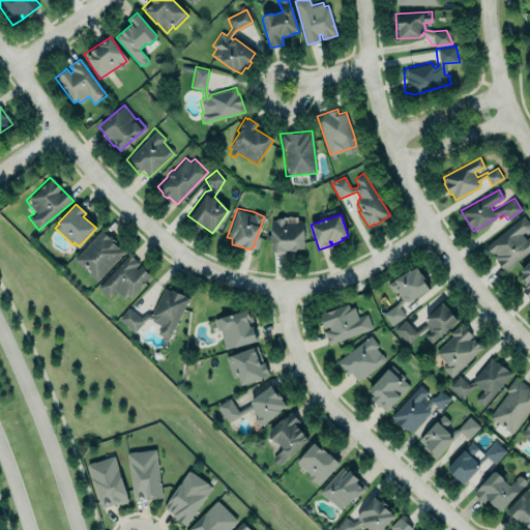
[(486,246),(524,215),(529,223),(529,230),(523,235),(526,239),(529,235),(529,251),(504,271),(486,246)]
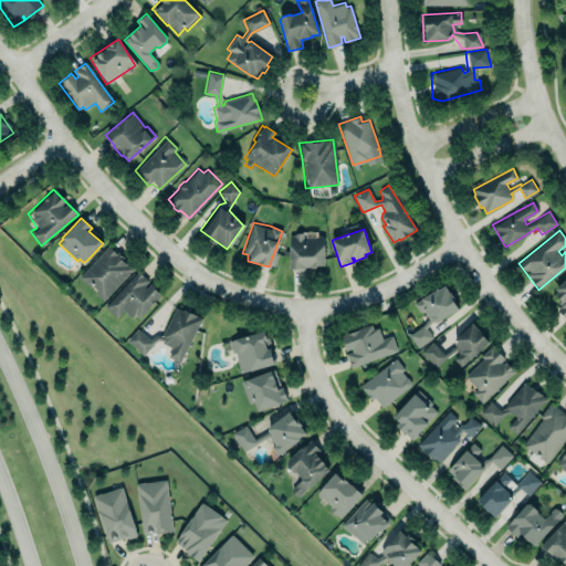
[(289,236),(294,236),(296,233),(302,233),(302,231),(305,232),(307,231),(308,231),(312,231),(317,231),(317,236),(321,236),(324,239),(325,265),(316,266),(316,269),(305,268),(305,269),(304,269),(304,270),(291,271),(291,269),(290,269),(289,245),(289,236)]
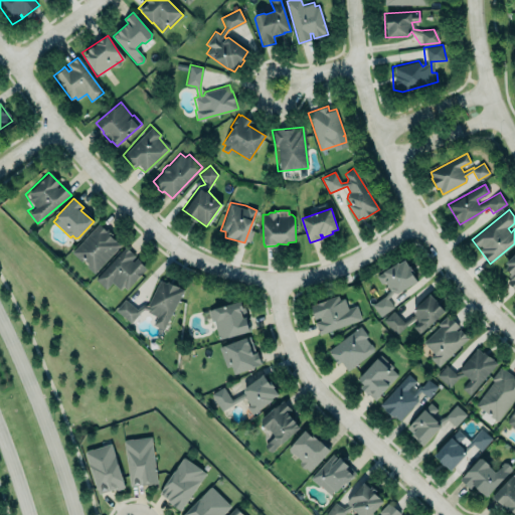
[(70,251),(98,223),(106,230),(107,229),(113,234),(111,236),(120,245),(94,273),(88,267),(89,265),(83,259),(80,262),(70,251)]
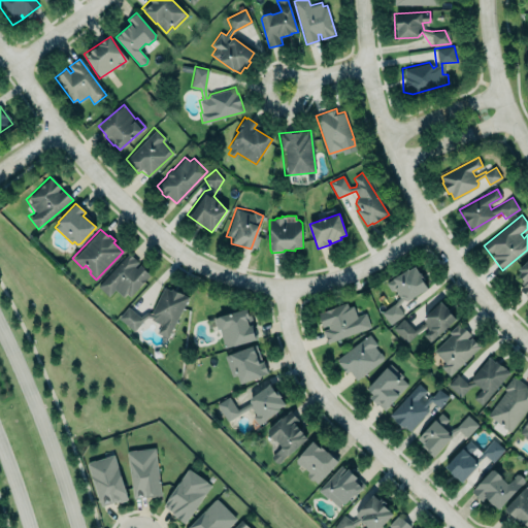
[(151,274),(140,265),(136,269),(133,266),(137,261),(128,253),(97,286),(108,297),(114,290),(123,297),(127,294),(130,297),(151,274)]
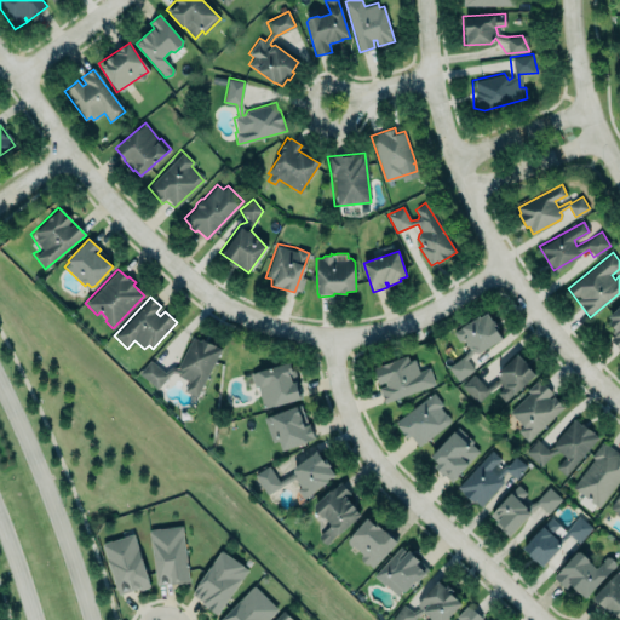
[(619,304),(608,316),(610,320),(608,323),(612,327),(609,331),(614,336),(610,339),(619,349),(619,304)]
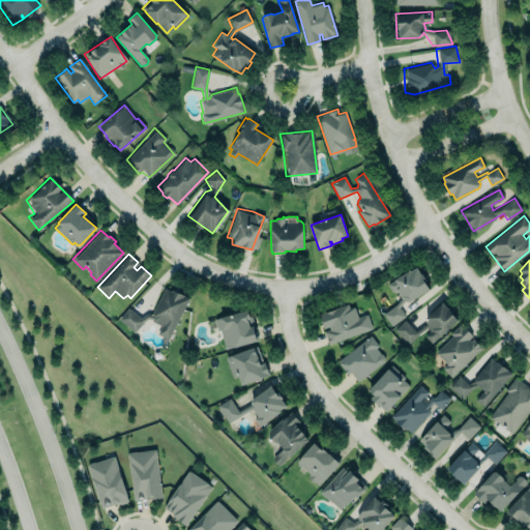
[(430,290),(424,282),(425,281),(422,274),(421,275),(416,268),(410,272),(410,271),(388,284),(392,292),(393,291),(395,294),(398,293),(401,298),(395,304),(383,314),(391,325),(405,316),(399,307),(404,301),(409,302),(430,290)]
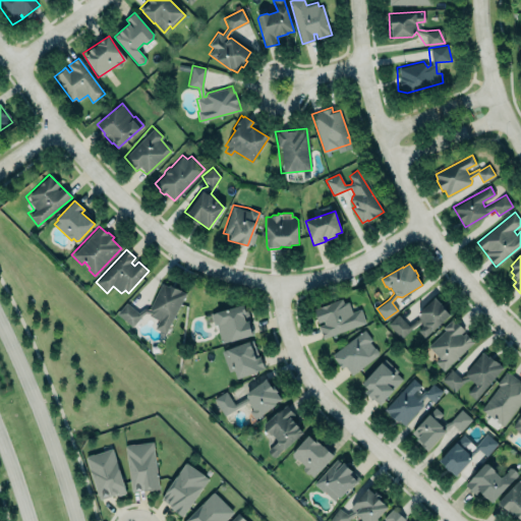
[(161,283),(185,293),(164,333),(155,329),(158,321),(145,313),(132,328),(116,313),(124,302),(137,311),(143,307),(148,308),(161,283)]
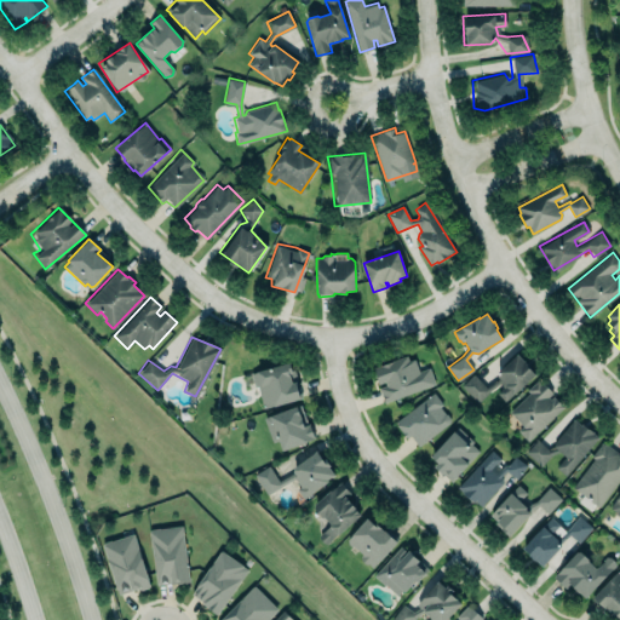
[(458,385),(472,372),(487,388),(497,378),(497,371),(517,352),(537,374),(504,403),(494,392),(500,388),(499,385),(477,405),(458,385)]
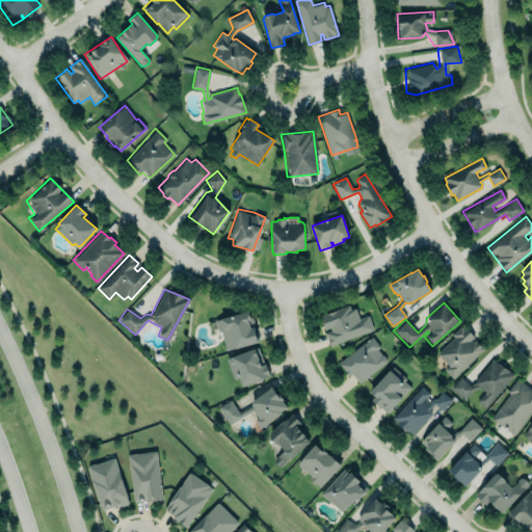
[(319,315),(348,304),(350,310),(355,308),(358,319),(368,316),(372,329),(330,344),(326,333),(331,330),(329,327),(324,329),(319,315)]
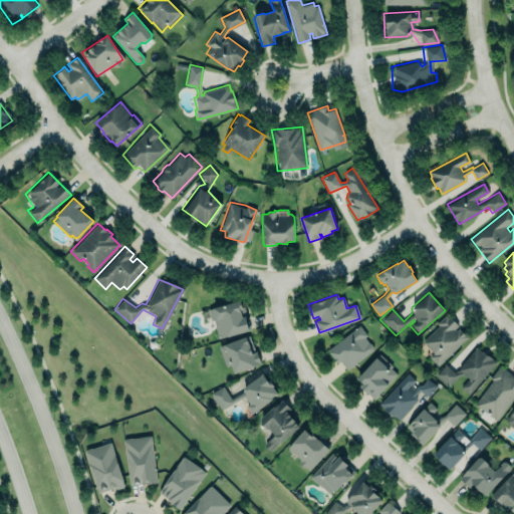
[(207,309),(210,321),(214,320),(218,339),(249,330),(249,329),(250,329),(244,306),(242,307),(240,300),(207,309)]
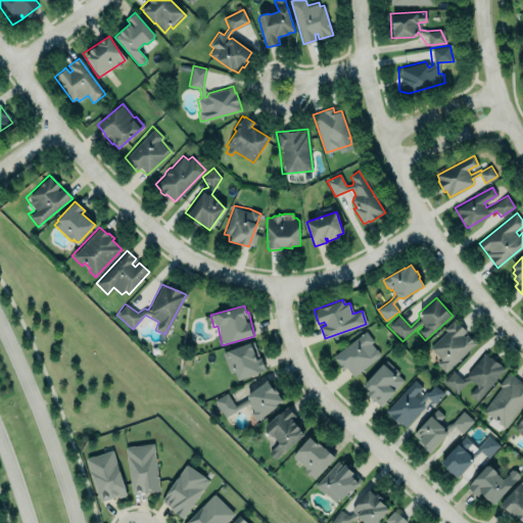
[(428,346),(440,360),(436,363),(444,372),(475,343),(456,321),(428,346)]
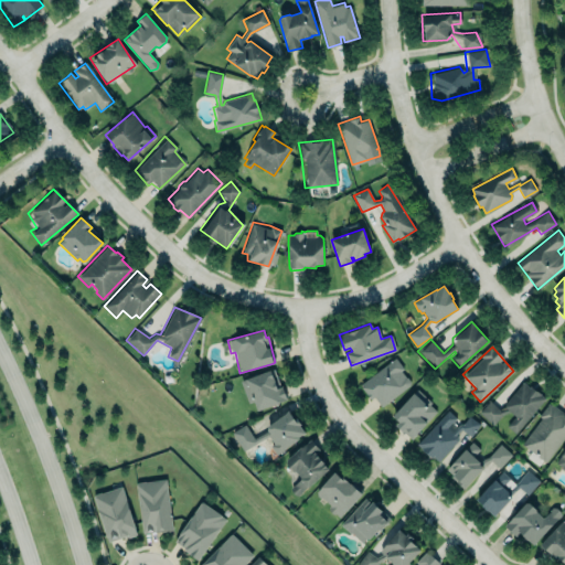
[(359,384),(395,358),(403,369),(401,371),(405,376),(406,377),(409,382),(409,385),(381,406),(374,396),(370,400),(359,384)]
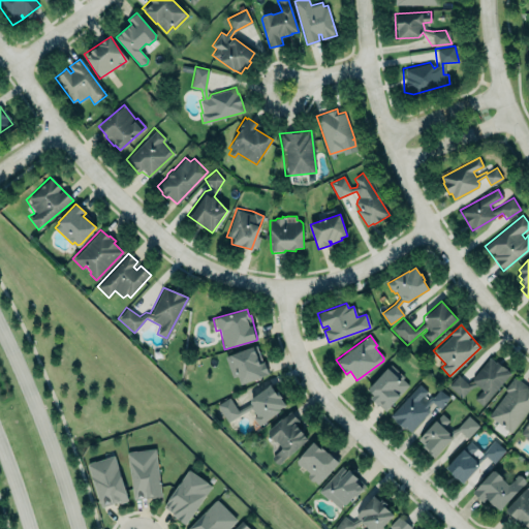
[(241,384),(268,374),(263,361),(261,362),(255,345),(230,355),(230,354),(223,356),(231,378),(238,375),(241,384)]
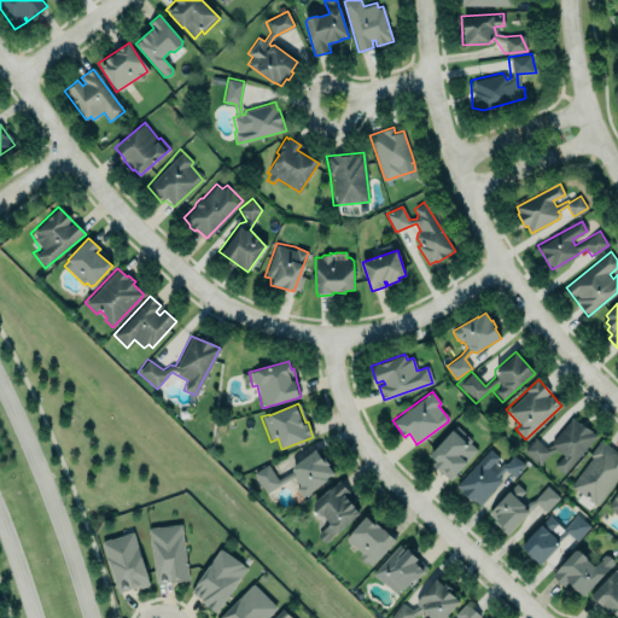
[(564,474),(596,437),(592,432),(592,431),(588,429),(587,429),(581,423),(579,424),(572,418),(552,442),(552,445),(553,447),(548,449),(536,437),(523,450),(540,466),(549,455),(549,454),(557,450),(563,455),(554,466),(564,474)]
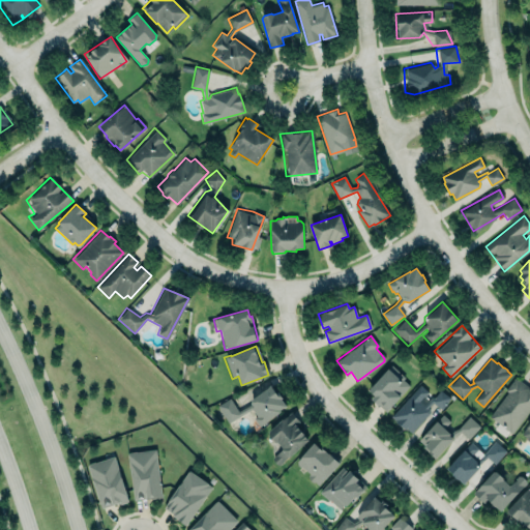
[(385,410),(410,384),(390,365),(365,391),(385,410)]
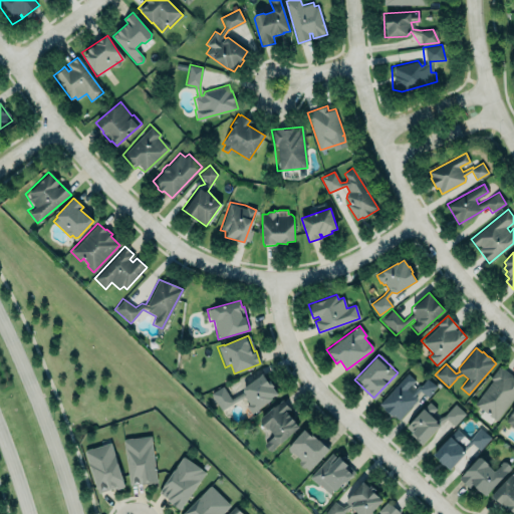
[(475,403),(492,380),(490,378),(499,367),(501,368),(502,367),(513,375),(512,376),(513,378),(513,397),(496,421),(475,403)]
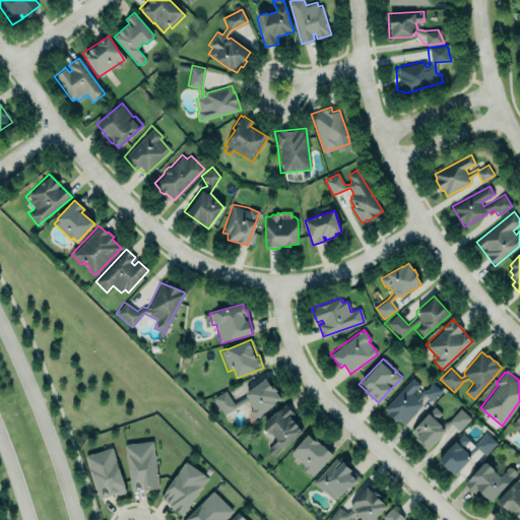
[(252,418),(280,398),(267,377),(261,379),(258,374),(239,389),(242,395),(232,401),(222,391),(211,398),(220,413),(244,400),(249,406),(245,409),(252,418)]
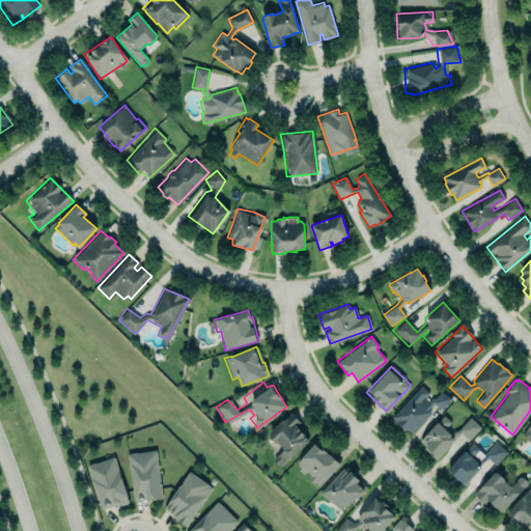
[(412,435),(429,414),(430,411),(428,409),(432,402),(443,411),(453,398),(441,388),(434,395),(432,394),(428,398),(426,397),(430,393),(420,384),(391,417),(395,421),(395,422),(406,431),(407,430),(412,435)]
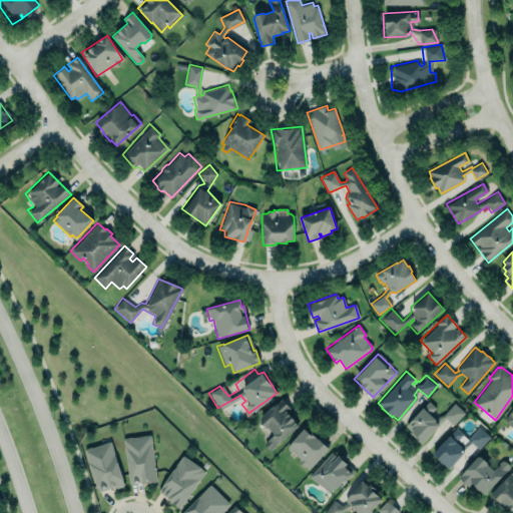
[(260,418),(282,399),(290,409),(287,412),(294,421),(298,426),(269,451),(266,447),(265,446),(264,442),(274,435),(268,428),(266,428),(261,422),(260,418)]
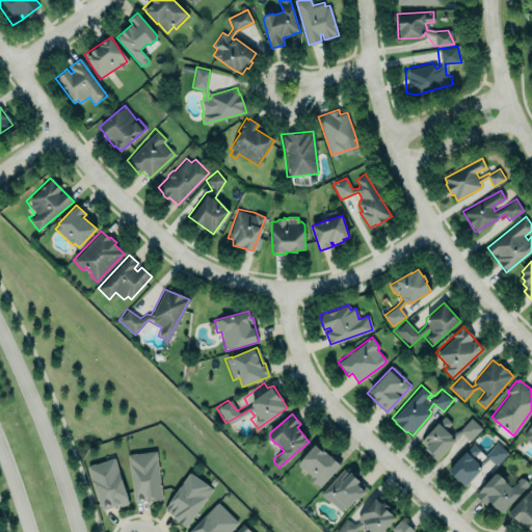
[(470,440),(462,432),(455,440),(457,441),(436,461),(423,449),(425,447),(419,442),(445,416),(452,423),(446,429),(452,435),(460,430),(471,419),(481,428),(470,440)]
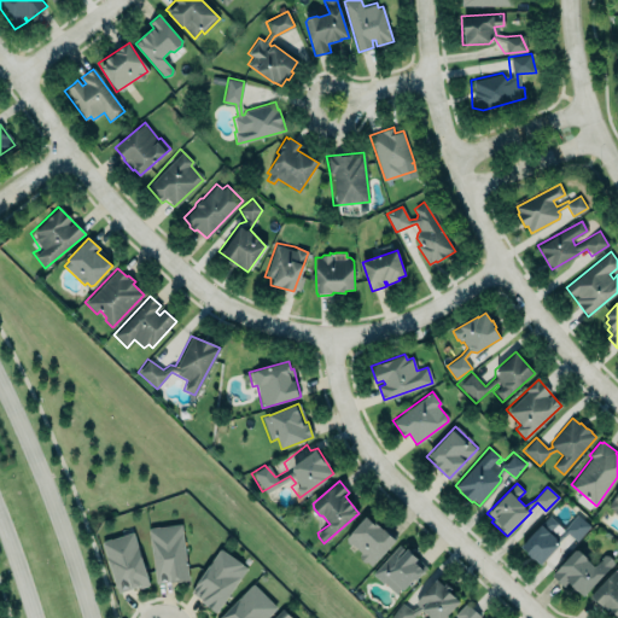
[(617,490),(607,506),(617,513),(617,490)]
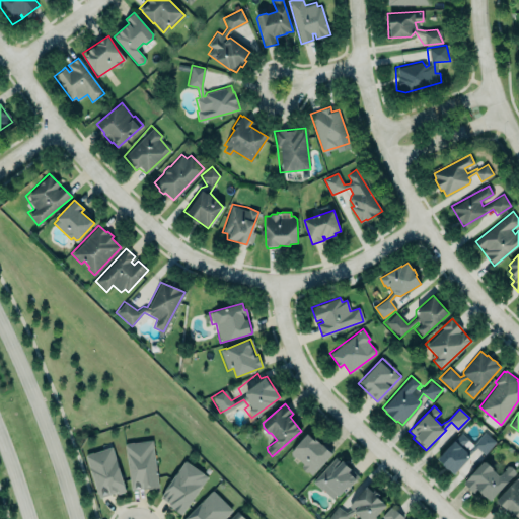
[(288,453),(311,474),(330,453),(307,432),(288,453)]
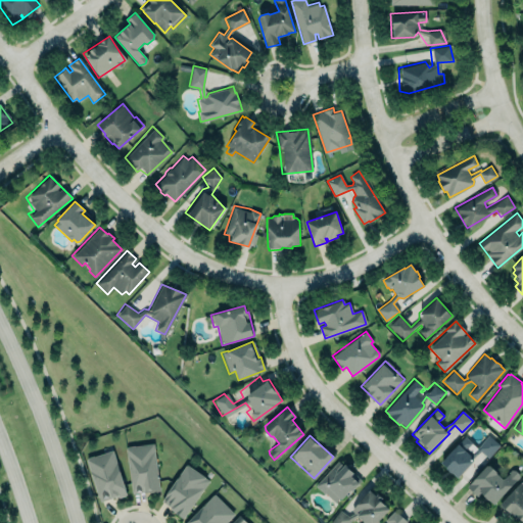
[(441,463),(465,436),(472,443),(465,450),(470,456),(488,435),(500,445),(488,459),(481,452),(473,458),(473,462),(458,478),(453,473),(452,474),(446,469),(446,468),(441,463)]
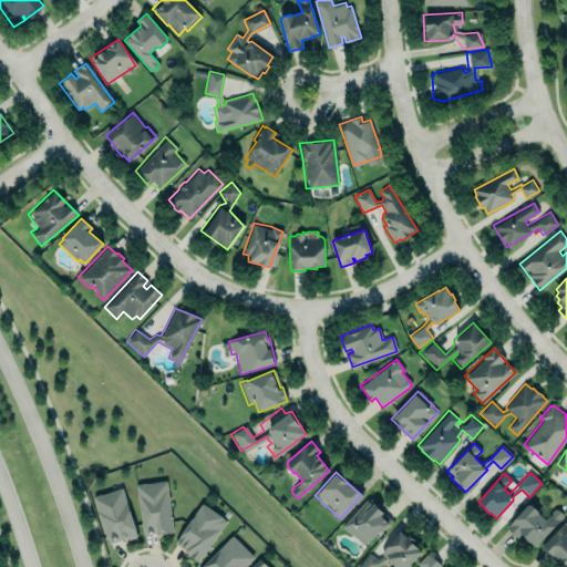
[(136,484),(166,480),(168,488),(167,488),(173,532),(156,534),(156,533),(143,535),(136,484)]
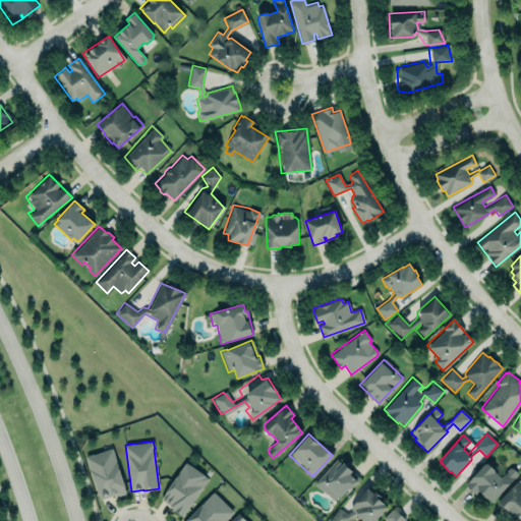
[(98,500),(125,493),(112,448),(85,456),(98,500)]
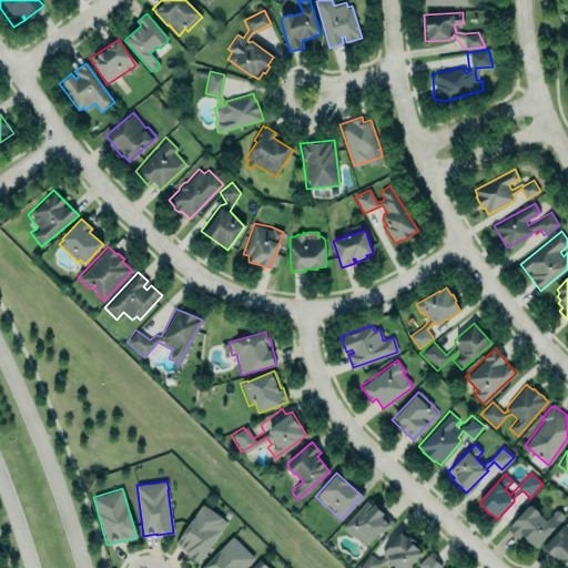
[(341,527),(366,499),(373,505),(374,504),(395,523),(382,537),(379,535),(369,545),(367,543),(363,548),(341,527)]
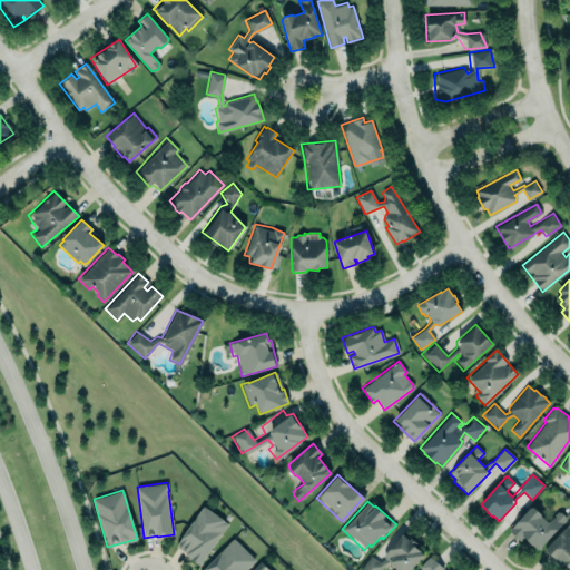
[(174,547),(198,564),(227,523),(203,505),(174,547)]
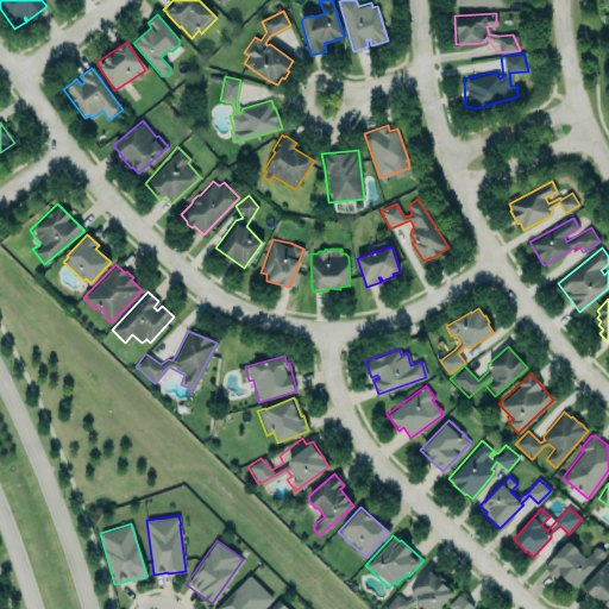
[(585,559),(579,553),(578,551),(571,544),(566,542),(544,567),(556,578),(559,575),(569,584),(570,583),(576,589),(604,556),(603,552),(600,548),(596,547),(585,559)]
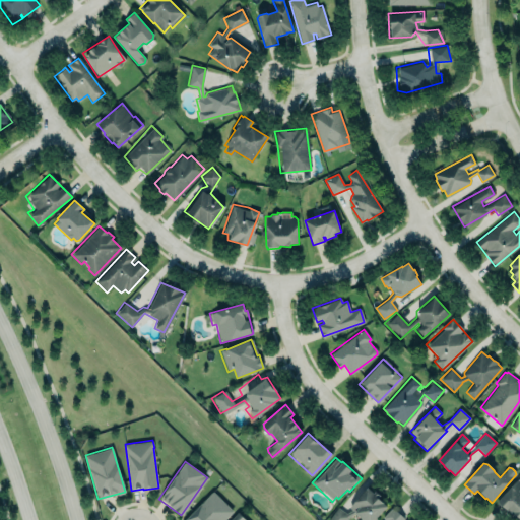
[(517,519),(519,519),(519,481),(517,478),(497,500),(517,519)]
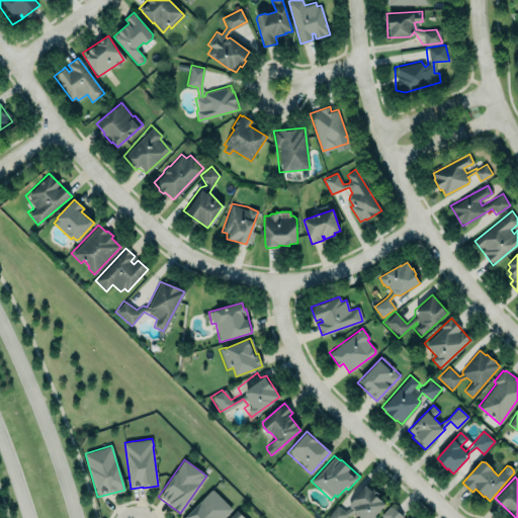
[(324,517),(336,504),(345,510),(350,508),(347,505),(365,485),(371,490),(373,488),(380,494),(377,497),(386,505),(373,517),(356,517),(358,516),(353,512),(348,516),(346,517),(324,517)]
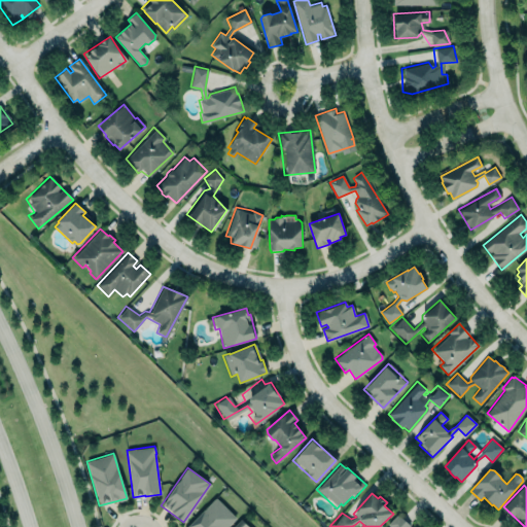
[(224,526),(235,517),(214,497),(185,526),(224,526)]
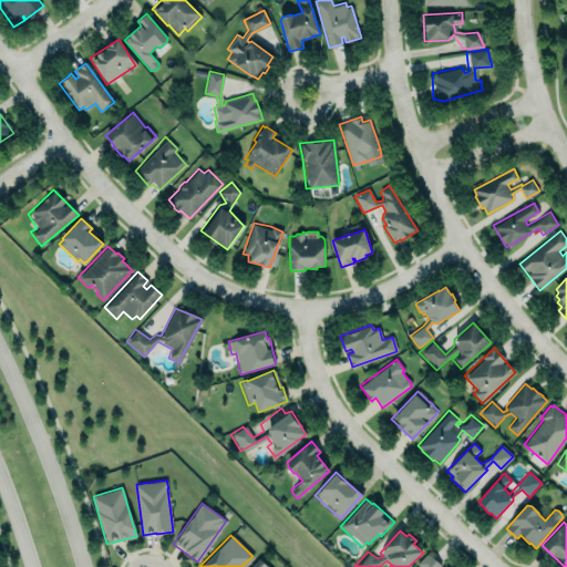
[(418,566),(415,565),(426,553),(429,555),(430,554),(444,566),(418,566)]
